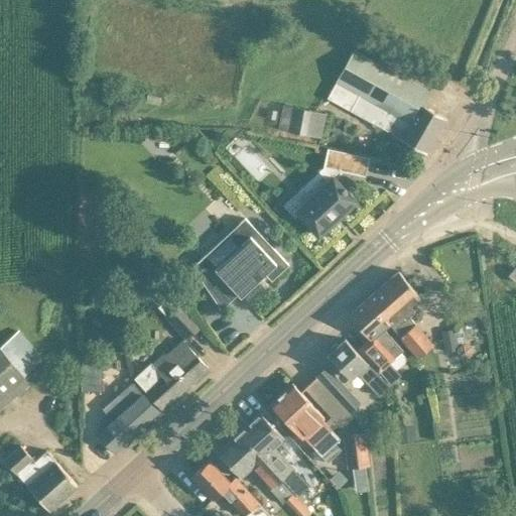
[(423,105),(430,92),(354,47),(326,99),(351,112),(352,110),(401,137),(400,138),(426,153),(446,118),(423,105)]
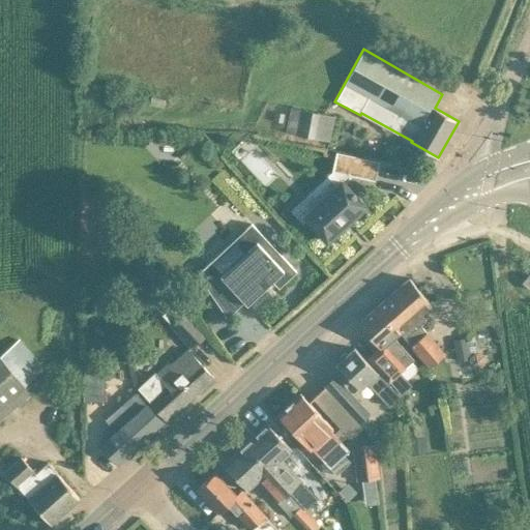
[(333,116),(290,108),(286,133),(329,141),(333,116)]
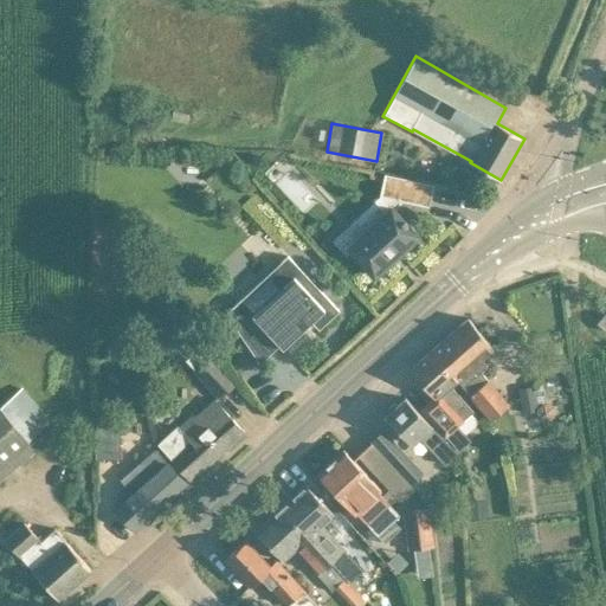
[(314,129),(311,137),(322,140),(324,131),(314,129)]
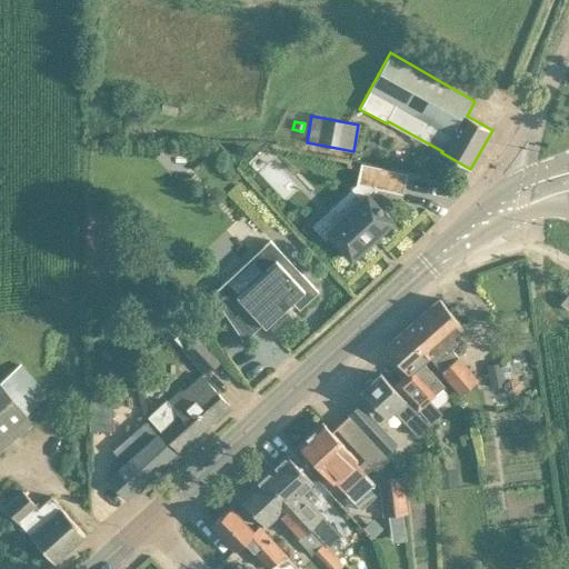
[(407,173),(361,163),(357,183),(402,193),(407,173)]
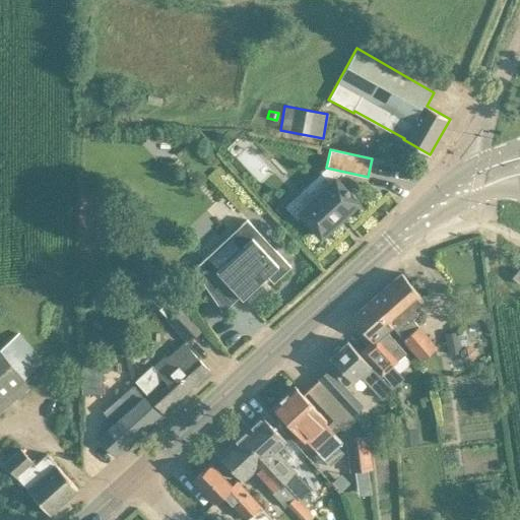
[(346,187),(345,188),(336,178),(305,206),(296,196),(285,206),(297,218),(301,215),(321,237),(334,223),(335,224),(345,215),(344,214),(359,201),(348,191),(349,190),(346,187)]
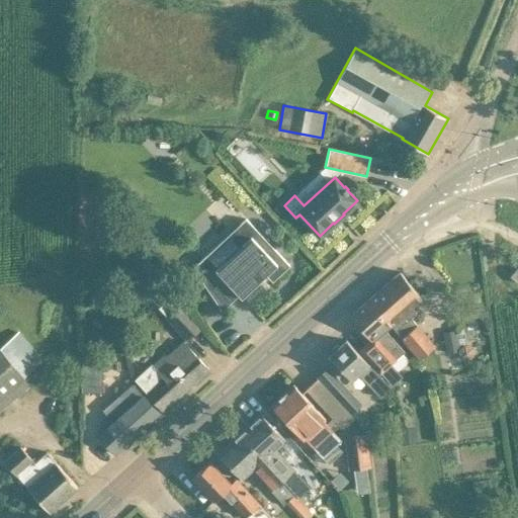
[(236,243),(241,247),(220,266),(219,266),(217,268),(205,256),(193,267),(222,310),(239,294),(242,297),(245,293),(265,273),(272,281),(289,265),(246,219),(240,225),(230,235),(237,242),(236,243)]
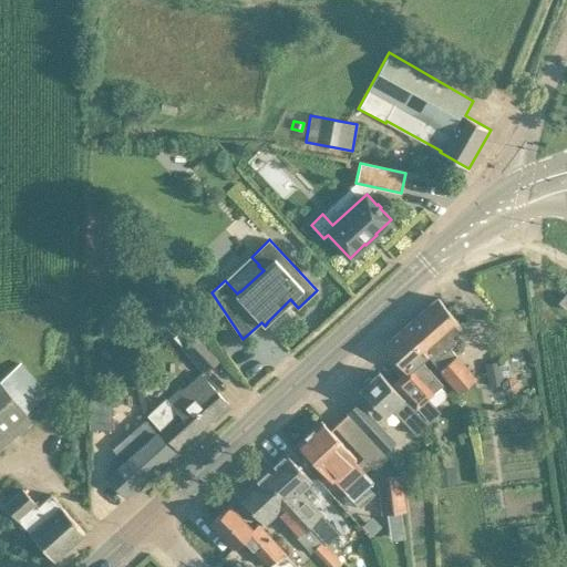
[(415,350),(423,358),(426,356),(460,393),(476,378),(449,347),(455,342),(449,336),(461,325),(437,297),(411,321),(428,340),(415,350)]
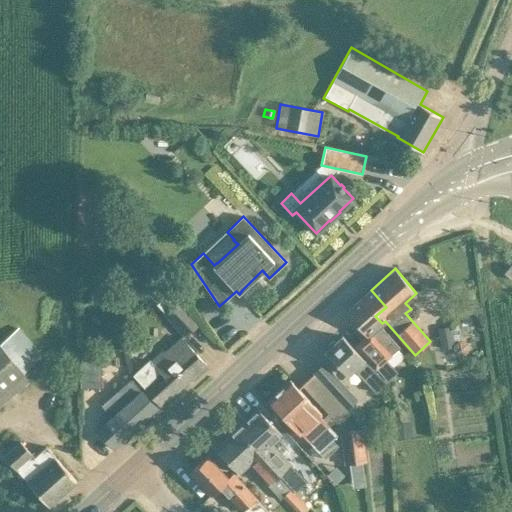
[(379,325),(382,323),(375,316),(386,307),(371,290),(346,312),(367,336),(355,347),(374,368),(386,358),(399,347),(379,325)]
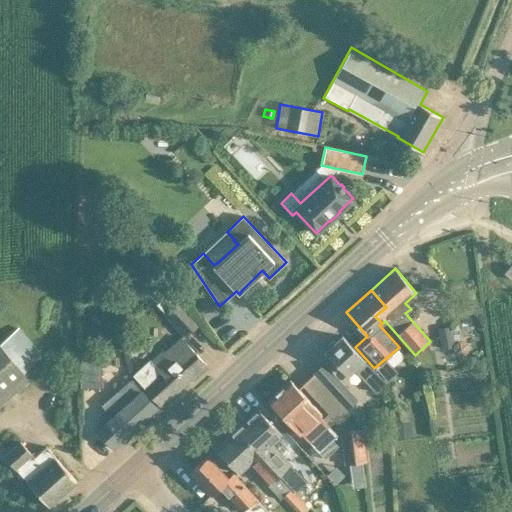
[(196,325),(168,293),(156,303),(185,335),(196,325)]
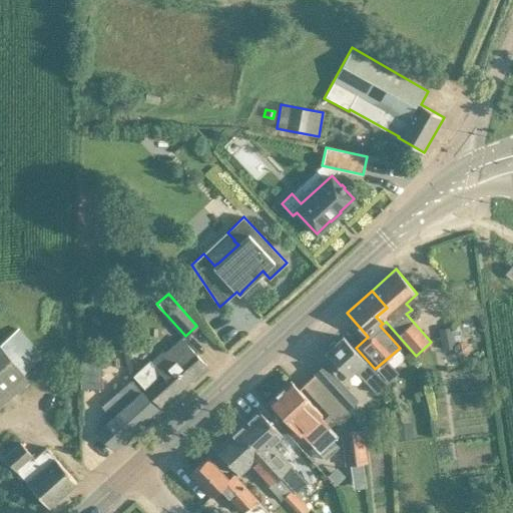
[(23,372),(42,356),(16,327),(0,340),(0,405),(30,381),(23,372)]
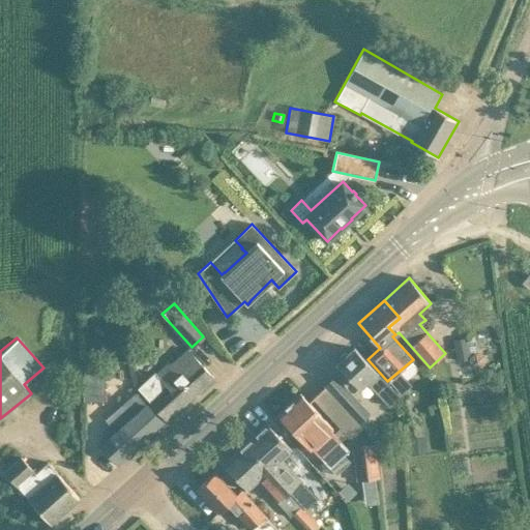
[(465,337),(453,340),(458,361),(469,358),(465,337)]
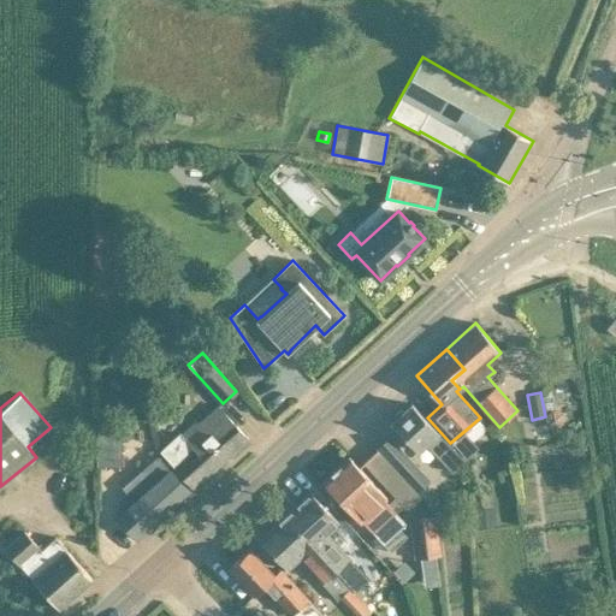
[(391,422),(408,440),(418,450),(425,444),(451,473),(465,461),(449,444),(450,443),(427,418),(425,419),(412,403),(391,422)]
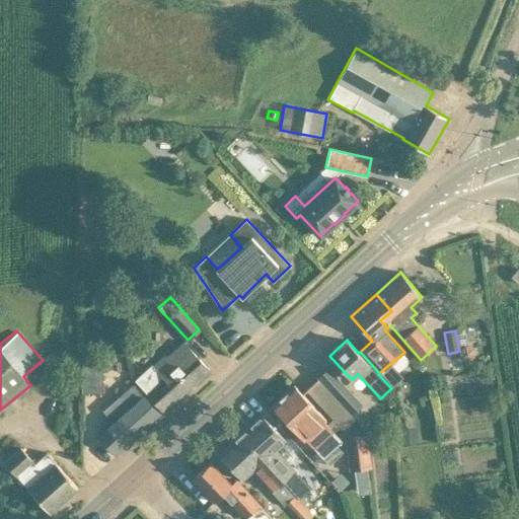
[(157,359),(186,390),(209,370),(182,341),(165,355),(163,354),(157,359)]
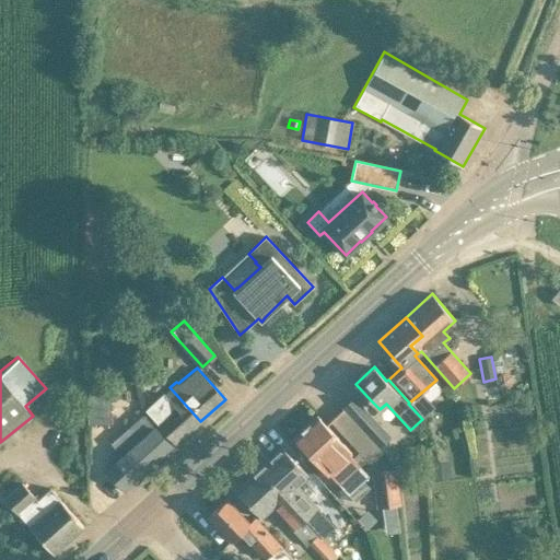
[(512,384),(511,375),(502,373),(496,378),(497,386),(505,389),(512,384)]
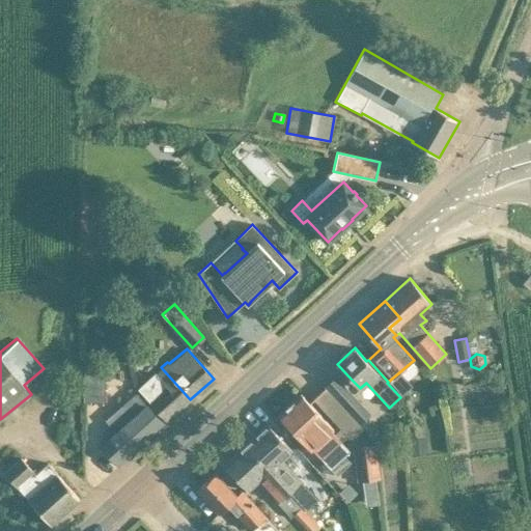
[(104,365),(84,365),(84,402),(104,402),(104,365)]
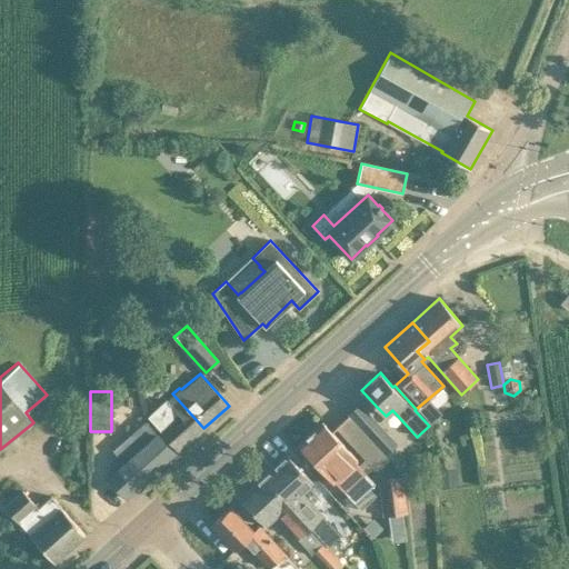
[(203,428),(172,393),(148,416),(179,450),(203,428)]
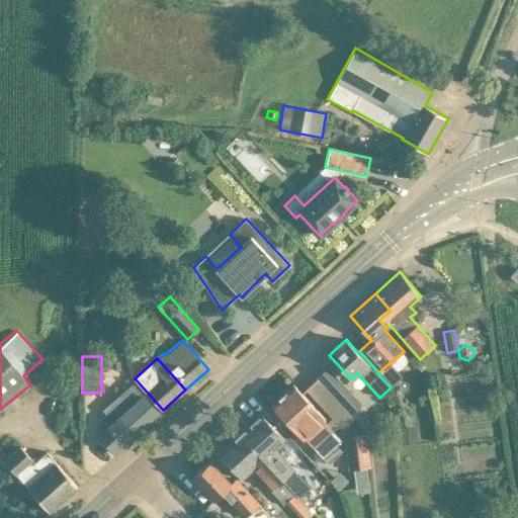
[(328,368),(317,377),(350,414),(361,404),(328,368)]
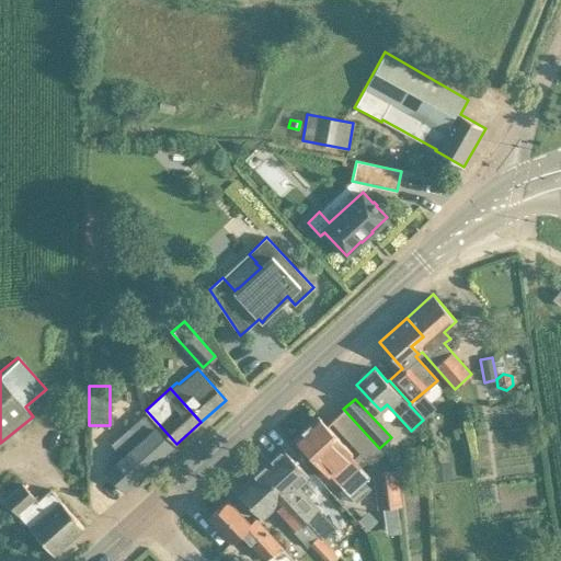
[(331,422),(371,465),(384,453),(379,448),(343,409),(331,422)]
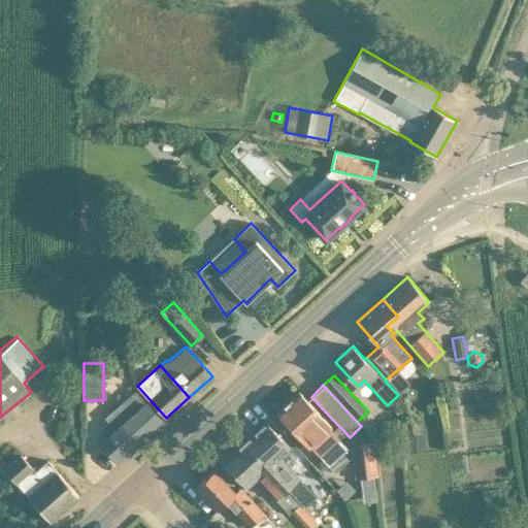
[(113,431),(100,443),(117,462),(162,422),(134,391),(120,405),(122,407),(107,421),(111,425),(109,427),(113,431)]
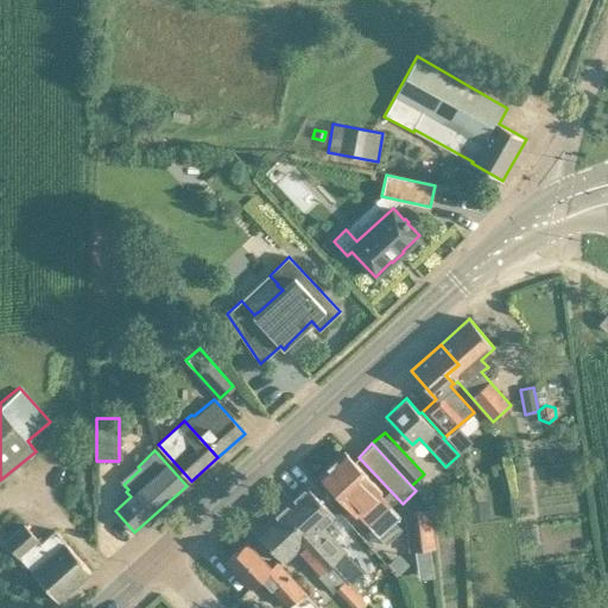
[(318,475),(335,493),(355,515),(358,514),(379,537),(399,517),(379,495),(382,492),(344,451),(318,475)]
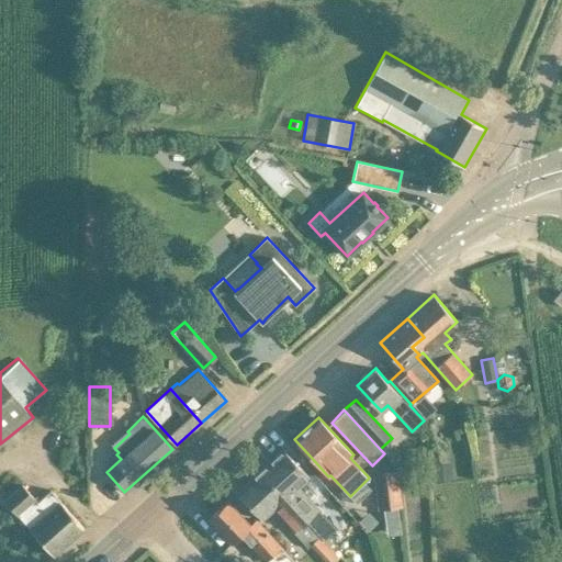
[(284,449),(259,472),(324,540),(337,529),(302,492),(298,496),(292,491),(308,475),(284,449)]
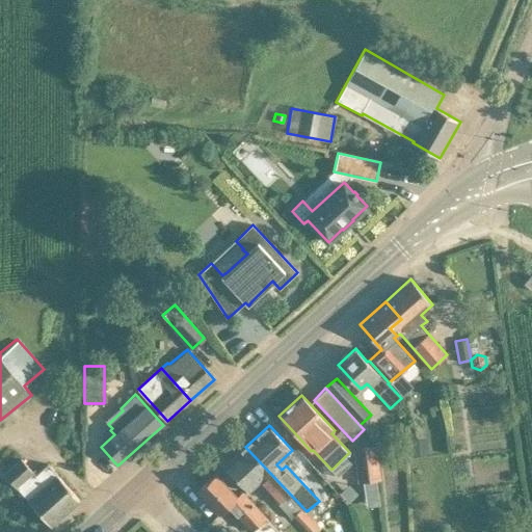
[(427,436),(410,439),(413,455),(428,454),(427,436)]
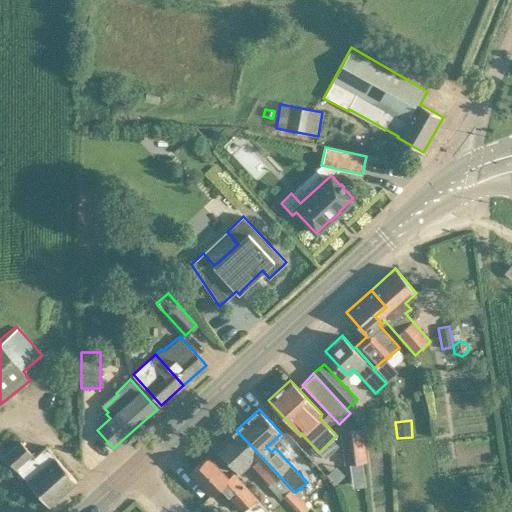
[(362,428),(339,431),(344,464),(350,463),(362,461),(367,460),(362,428)]
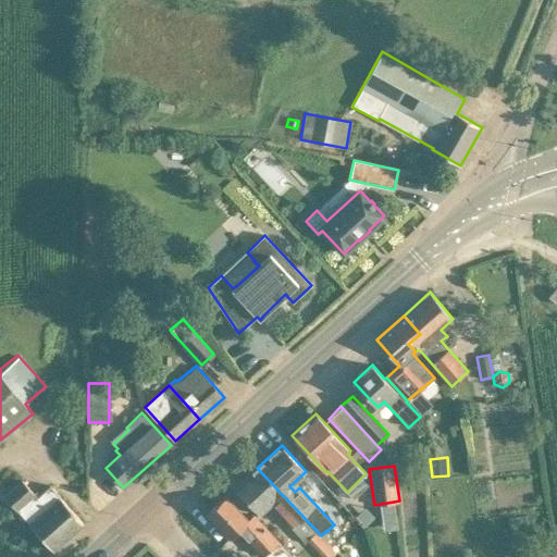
[(337,552),(321,535),(257,468),(235,489),(259,515),(270,505),(305,543),(307,540),(322,556),(336,556),(334,555),(337,552)]
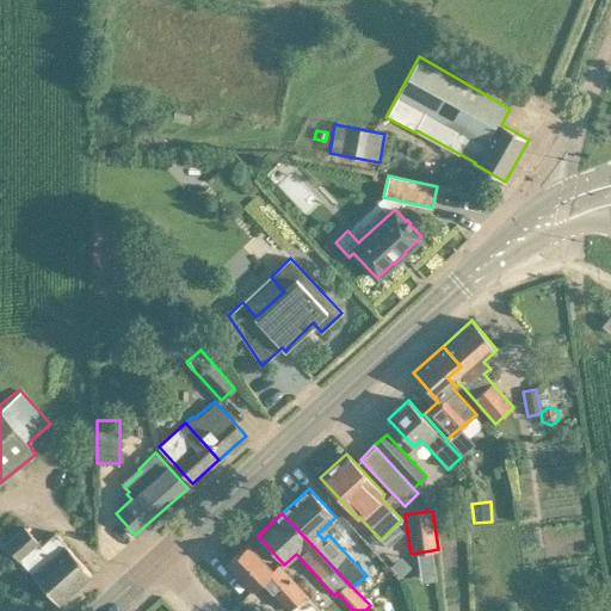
[(59,604),(91,574),(55,534),(42,545),(24,525),(5,543),(34,576),(59,604)]
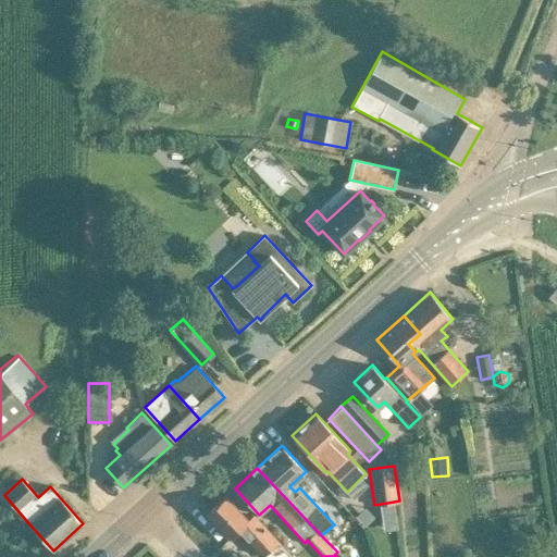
[(275,556),(285,549),(254,515),(248,520),(240,512),(226,496),(208,514),(222,530),(231,539),(239,530),(264,556),(275,556)]
